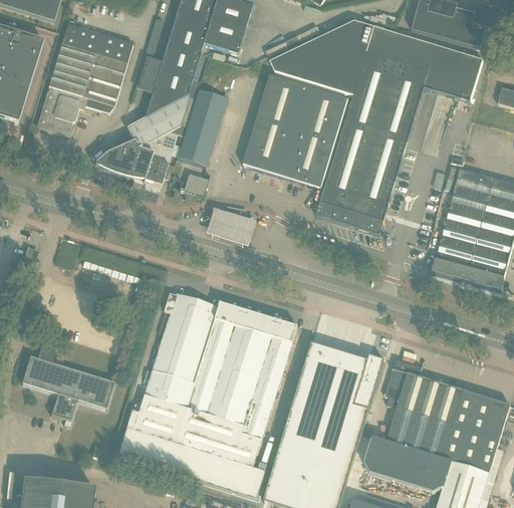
[(0,0),(0,4),(52,20),(58,0),(0,0)]
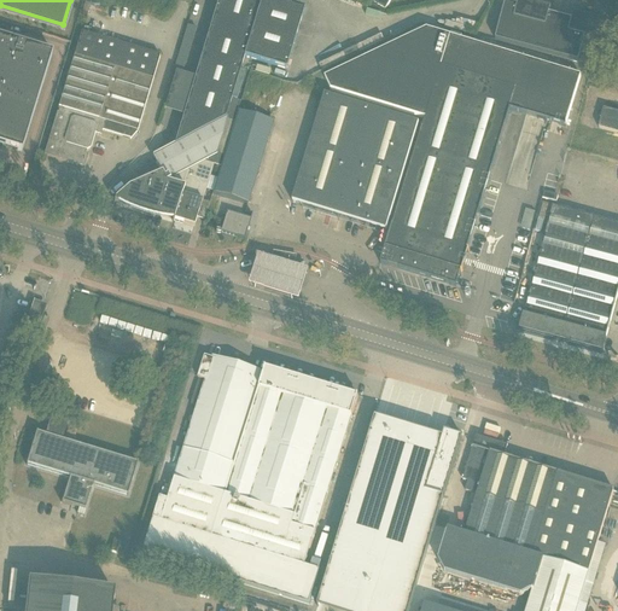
[(225,111),(229,93),(235,95),(244,68),(239,67),(243,51),(285,63),(303,3),(295,0),(215,0),(194,73),(184,110),(174,139),(152,151),(161,168),(128,181),(115,193),(114,197),(117,198),(118,195),(141,202),(143,205),(149,207),(151,204),(174,211),(174,214),(173,214),(172,215),(174,215),(193,221),(213,159),(202,157),(216,150),(223,151),(234,116),(226,114),(225,111)]
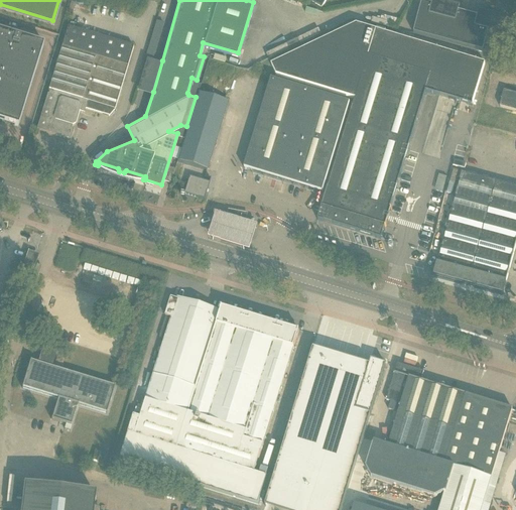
[(421,0),(413,28),(483,46),(489,26),(493,11),(479,7),(478,12),(459,7),(460,2),(453,0),(421,0)]
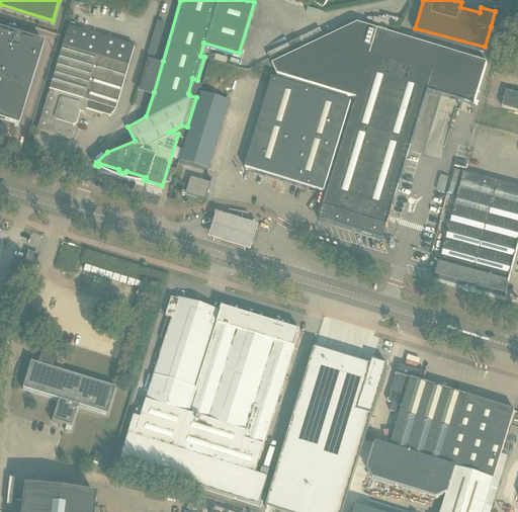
[(158,16),(146,55),(152,57),(164,18),(158,16)]
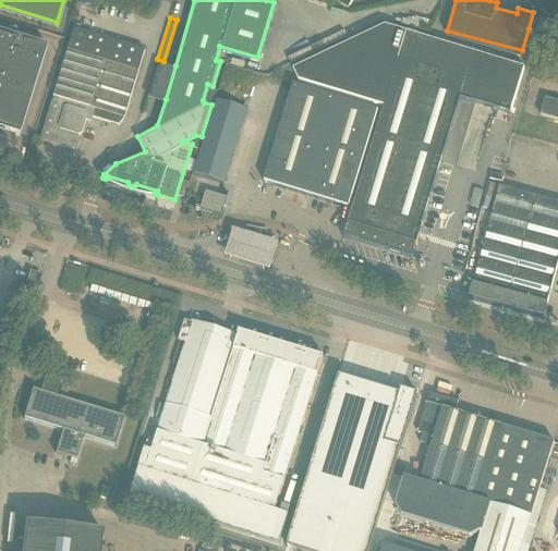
[(428,198),(460,94),(460,93),(510,109),(524,63),(385,21),(293,64),(299,75),(384,101),(361,179),(344,232),(412,253),(428,198)]
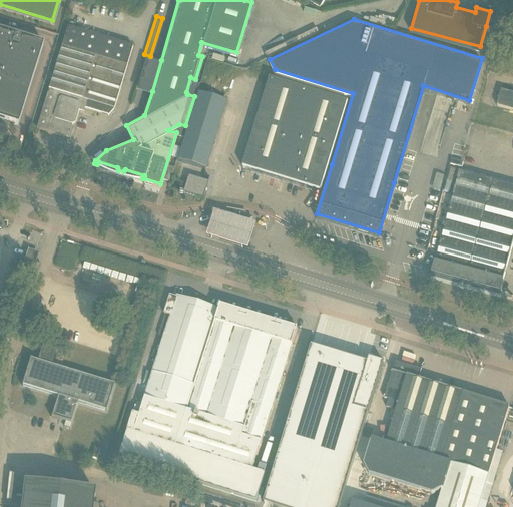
[(74,119),(79,102),(108,110),(113,104),(133,42),(67,22),(48,85),(49,85),(48,89),(47,89),(39,114),(36,123),(70,133),(73,124),(70,123),(71,120),(74,119)]
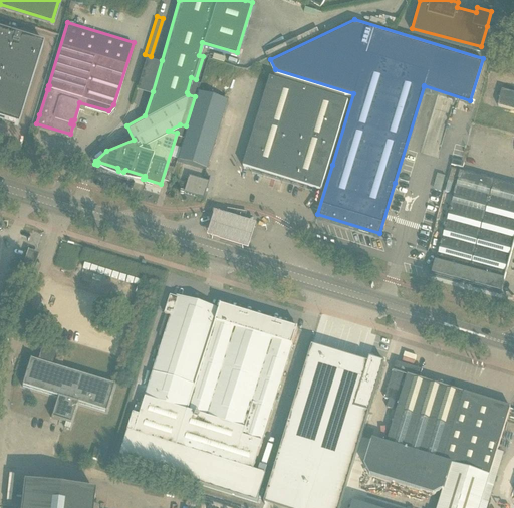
[(0,114),(18,120),(43,39),(0,25),(0,114)]
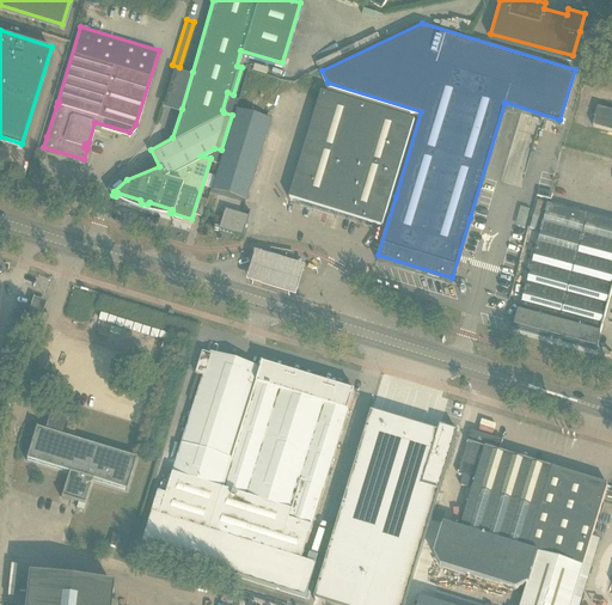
[(383,221),(415,115),(322,87),(289,193),(383,221)]
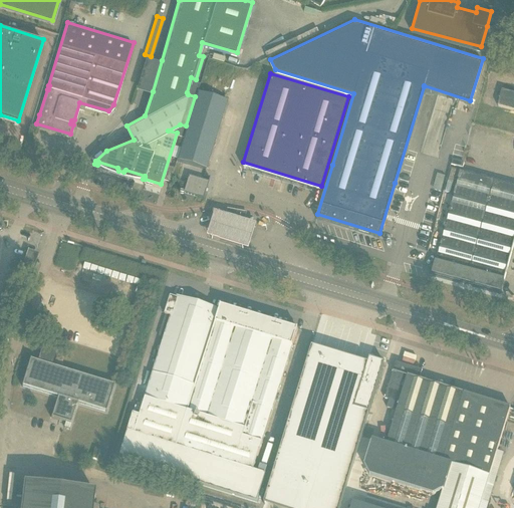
[(513,105),(513,88),(502,86),(498,101),(513,105)]
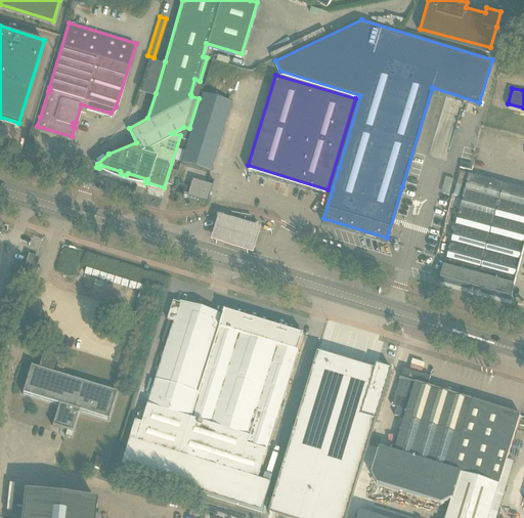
[(230,98),(221,95),(201,89),(199,98),(189,128),(180,159),(210,168),(230,98)]
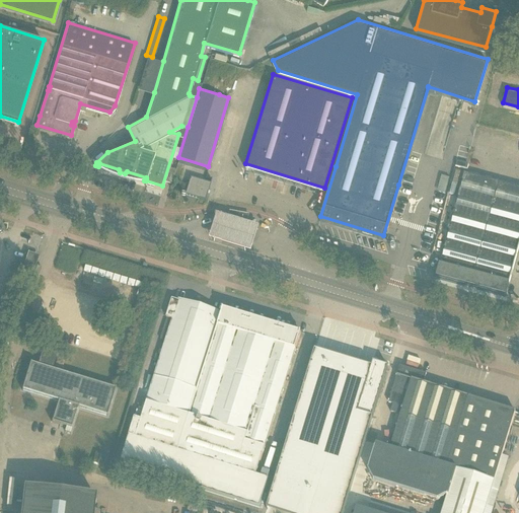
[(518,182),(464,168),(441,252),(436,272),(506,291),(518,240),(518,182)]
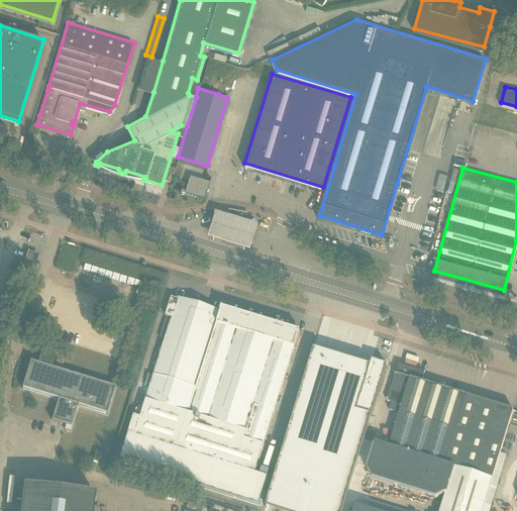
[(204,195),(209,179),(190,173),(185,189),(204,195)]
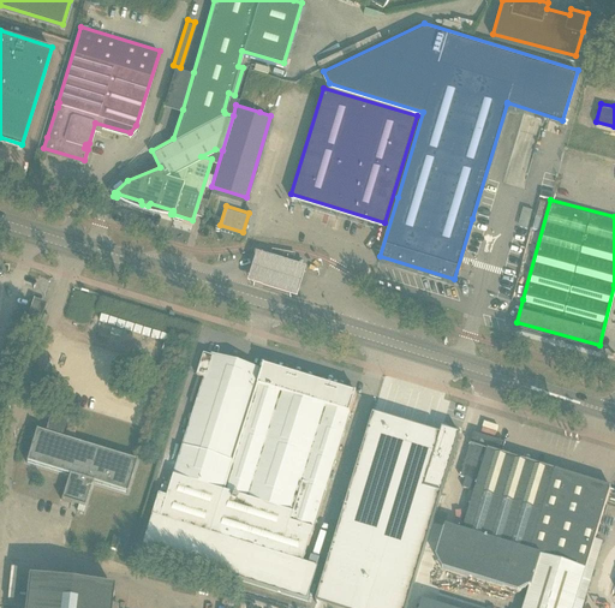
[(291,262),(294,249),(273,244),(269,256),(291,262)]
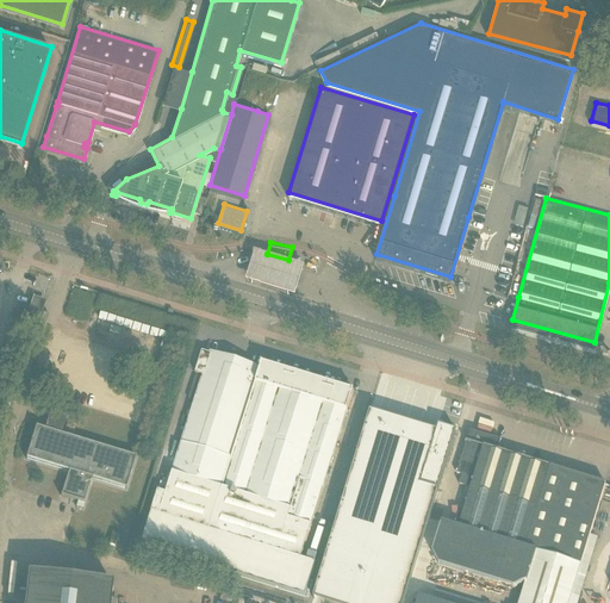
[(288,260),(267,254),(260,252),(251,278),(298,291),(306,263),(288,260)]
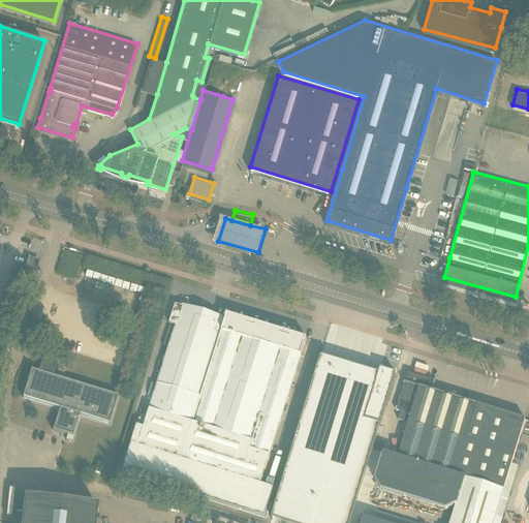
[(29,251),(24,265),(27,266),(29,262),(34,263),(37,255),(29,252),(29,251)]
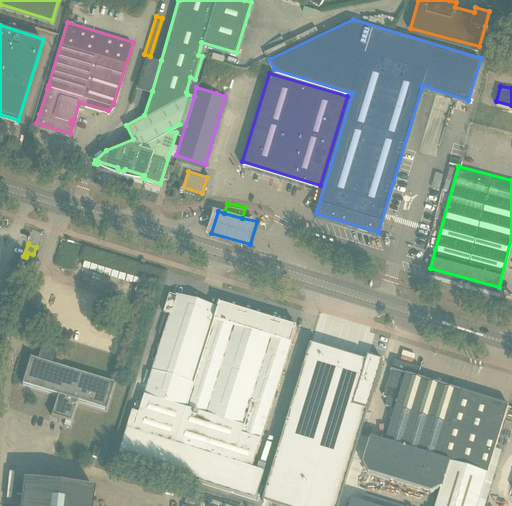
[(260,439),(297,323),(296,323),(220,300),(218,304),(176,291),(176,292),(170,290),(164,309),(170,311),(140,405),(134,403),(118,456),(255,498),(264,470),(263,470),(265,463),(258,461),(256,468),(251,467),(260,439)]
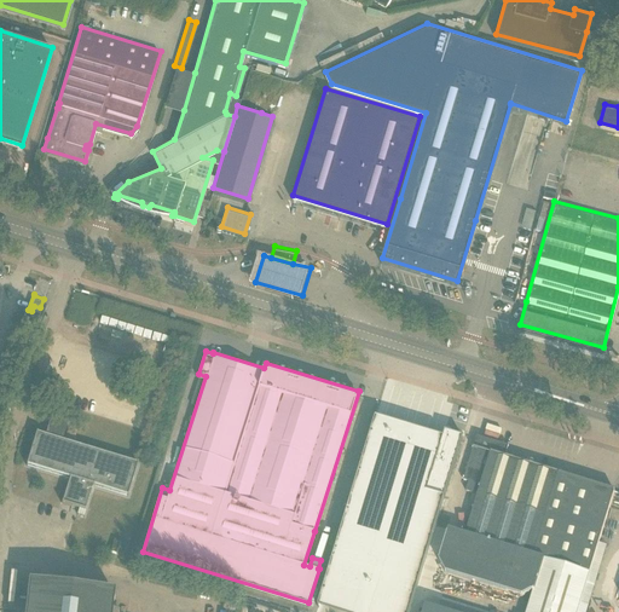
[(375,411),(318,602),(319,602),(325,579),(370,593),(364,611),(408,611),(463,432),(445,426),(443,432),(375,411)]
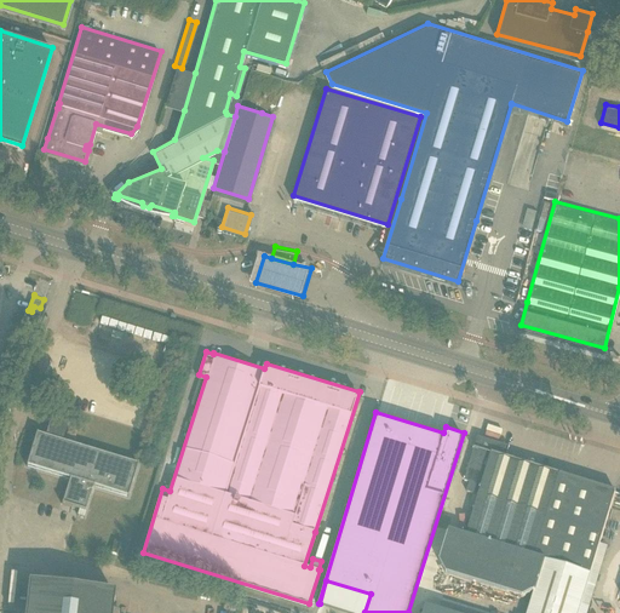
[(62,499),(78,504),(85,506),(92,481),(127,492),(138,458),(36,428),(27,460),(69,475),(62,499)]
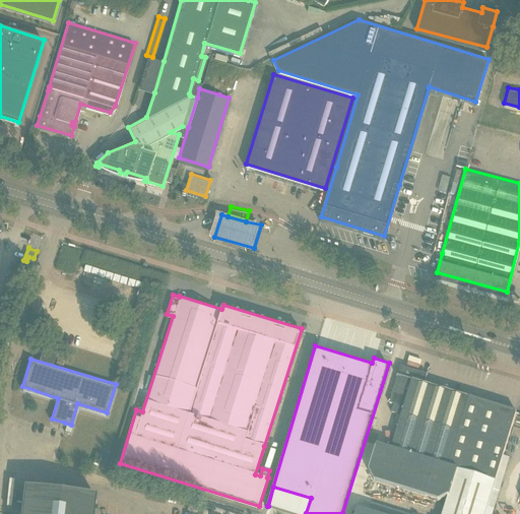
[(483,513),(510,430),(513,418),(516,407),(425,379),(427,370),(400,362),(398,372),(389,398),(394,399),(392,407),(401,410),(391,444),(377,440),(368,466),(374,476),(438,497),(448,491),(441,513),(483,513)]
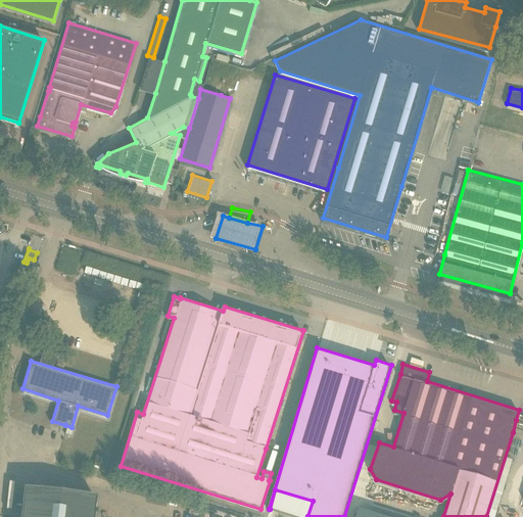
[(99,463),(102,453),(96,451),(93,461),(99,463)]
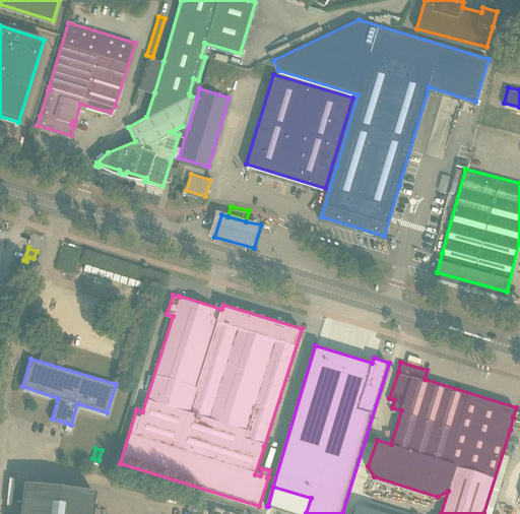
[(92,513),(95,493),(23,485),(19,513),(92,513)]
